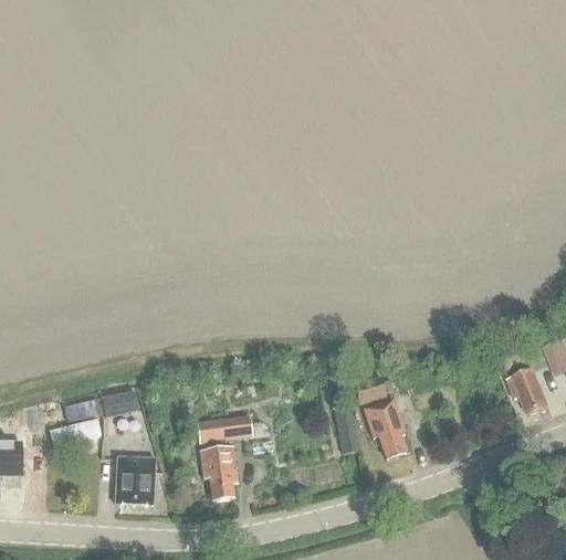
[(542,347),(555,377),(565,371),(565,346),(563,338),(542,347)]
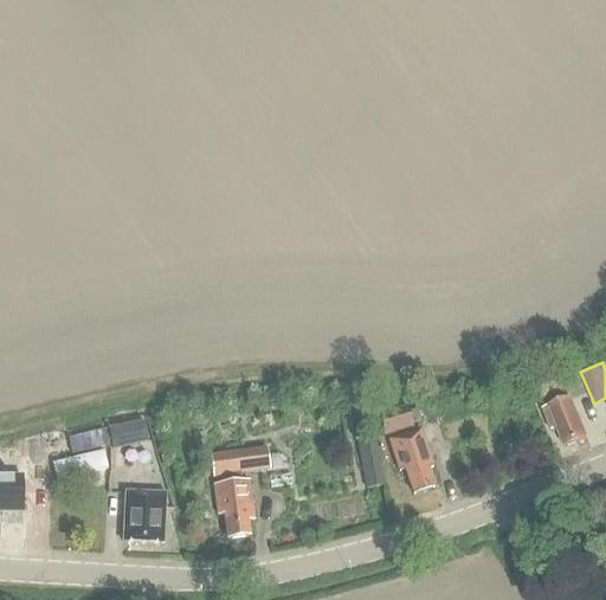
[(561,398),(542,406),(550,426),(555,425),(563,444),(586,436),(571,394),(561,398)]
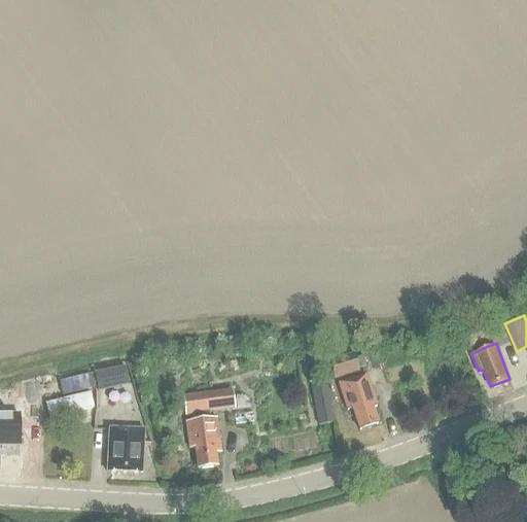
[(328,358),(334,377),(358,369),(353,350),(328,358)]
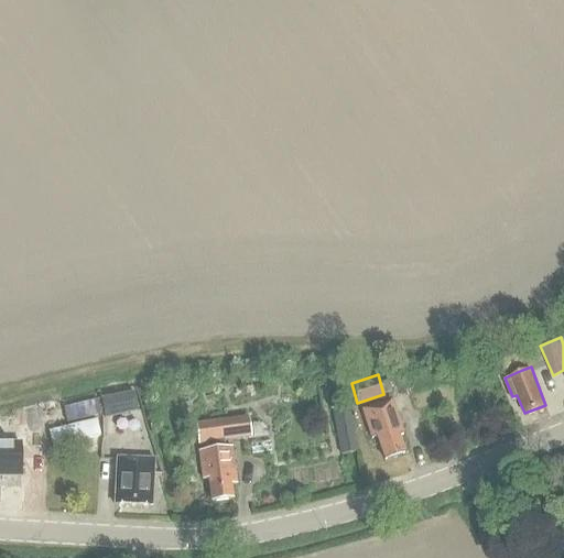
[(132,387),(110,393),(115,412),(137,407),(132,387)]
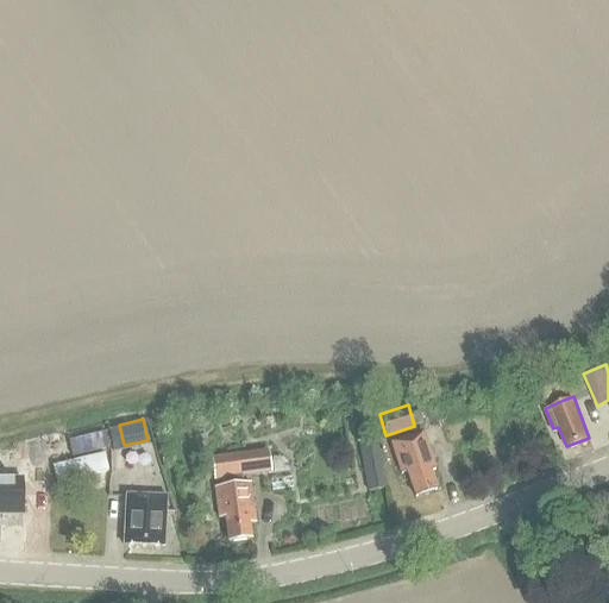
[(104,427),(77,433),(80,446),(106,440),(104,427)]
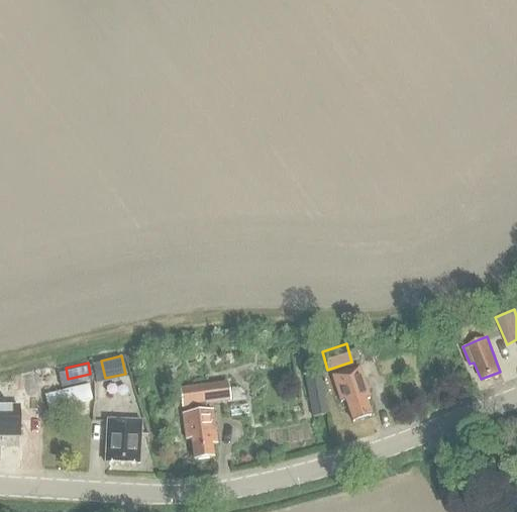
[(351,416),(370,411),(365,395),(369,394),(358,365),(353,366),(353,364),(330,372),(339,399),(345,398),(351,416)]
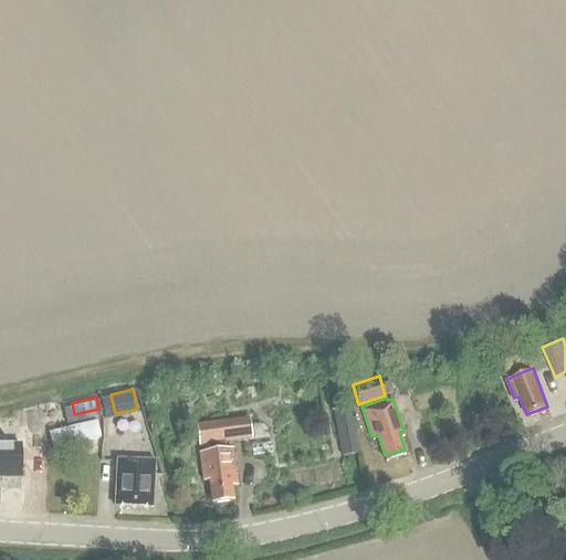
[(360,448),(353,404),(335,408),(344,452),(360,448)]
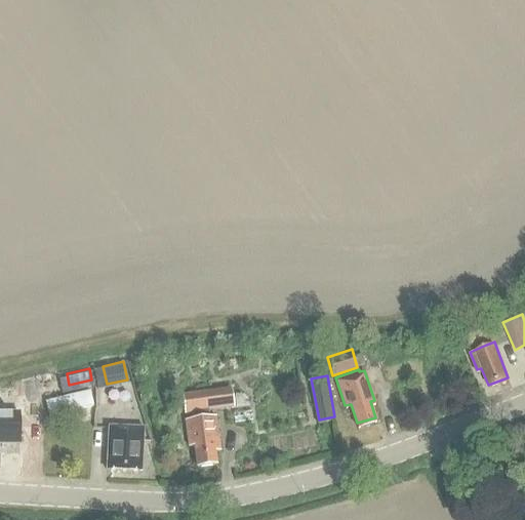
[(231,385),(180,391),(184,411),(191,410),(208,408),(233,405),(231,385)]
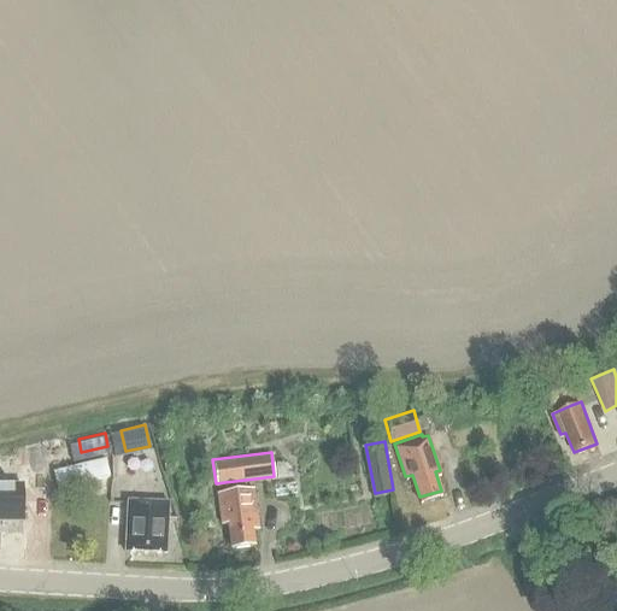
[(0,518),(23,518),(23,482),(0,482),(0,518)]
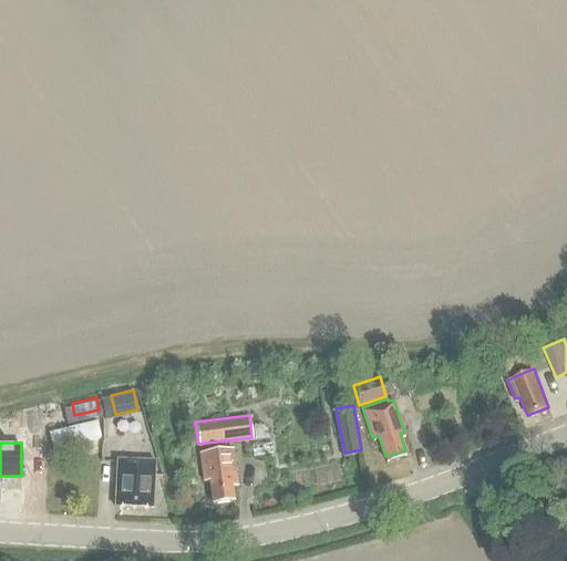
[(232,484),(237,482),(232,445),(225,445),(206,448),(199,449),(204,478),(209,477),(213,499),(234,496),(232,484)]
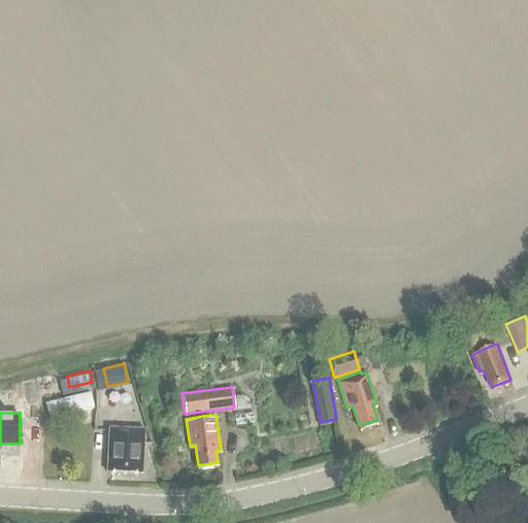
[(142,471),(145,427),(110,425),(107,469),(142,471)]
